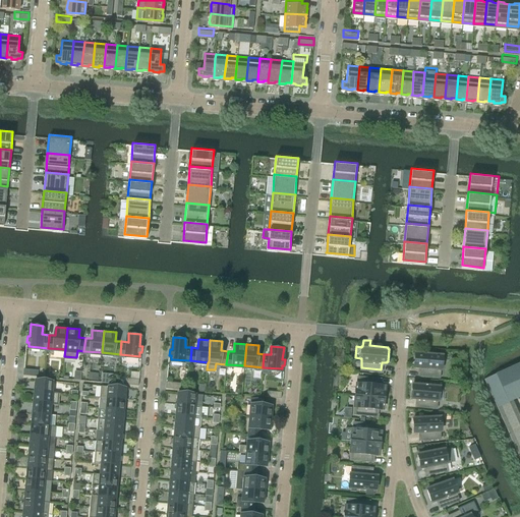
[(443,352),(417,350),(417,351),(415,351),(414,363),(415,363),(415,365),(420,365),(419,372),(441,375),(441,365),(442,366),(444,353),(442,353),(443,352)]
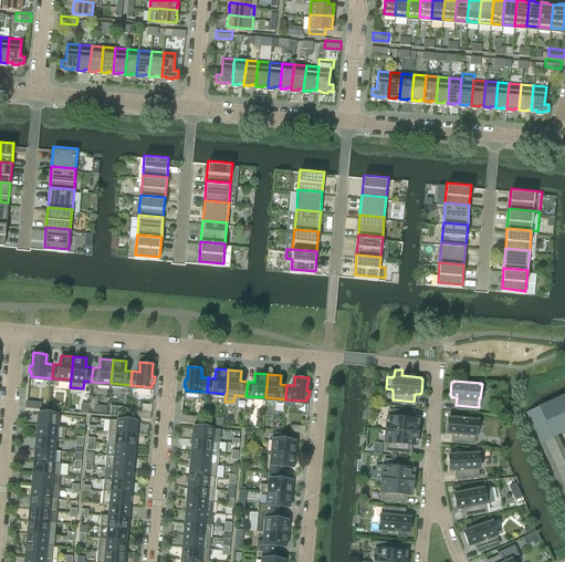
[(564,392),(527,409),(564,495),(564,449),(557,432),(564,428),(564,392)]
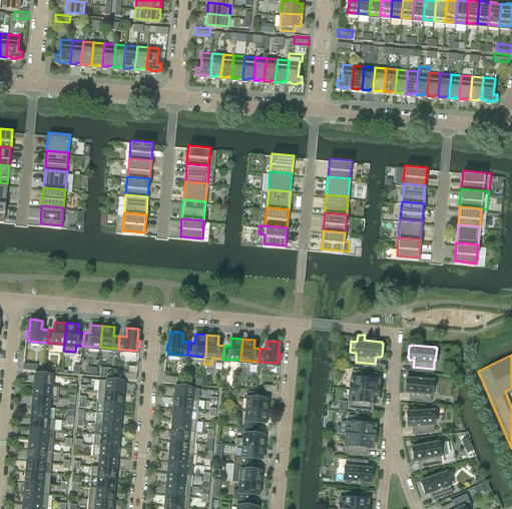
[(101,364),(100,373),(110,374),(110,365),(101,364)]
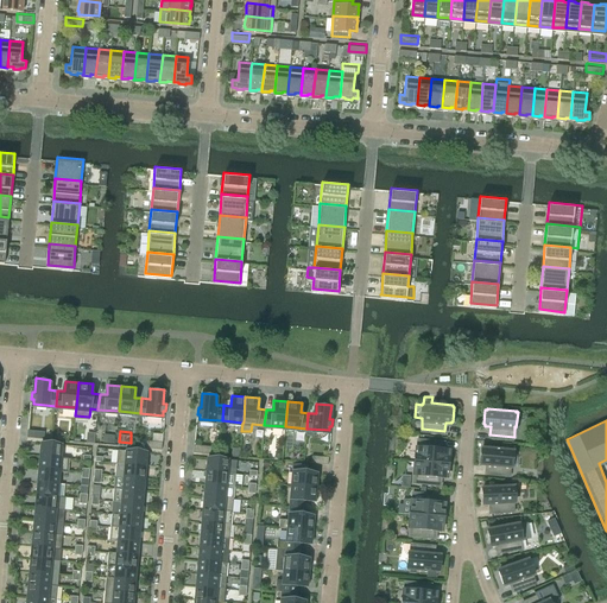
[(418,436),(417,451),(416,451),(415,458),(416,458),(449,461),(450,454),(449,454),(449,446),(443,446),(443,438),(418,436)]
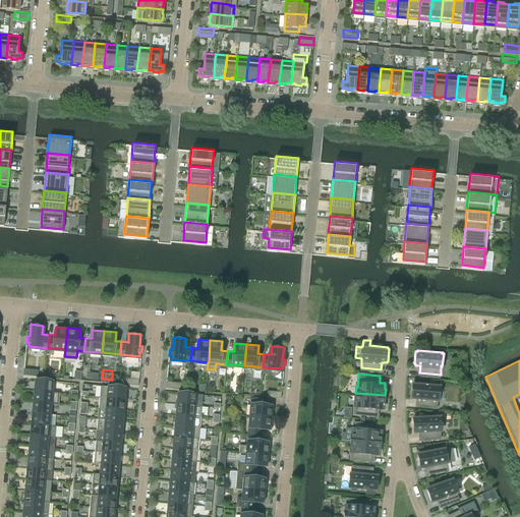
[(36,377),(35,388),(53,390),(53,389),(54,379),(36,377)]
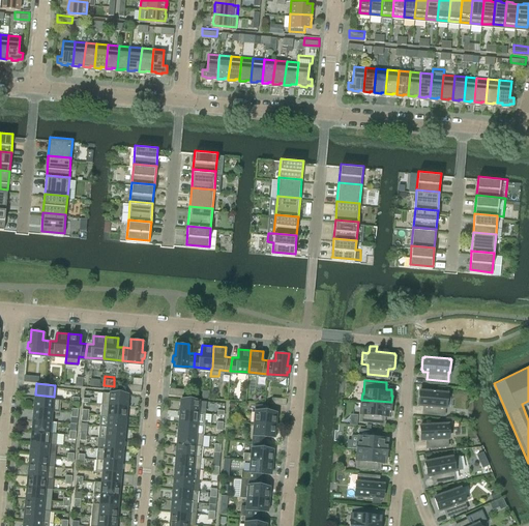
[(447,389),(421,387),(421,389),(420,389),(419,402),(420,402),(420,403),(425,404),(424,411),(445,413),(446,404),(447,404),(448,391),(447,391),(447,389)]
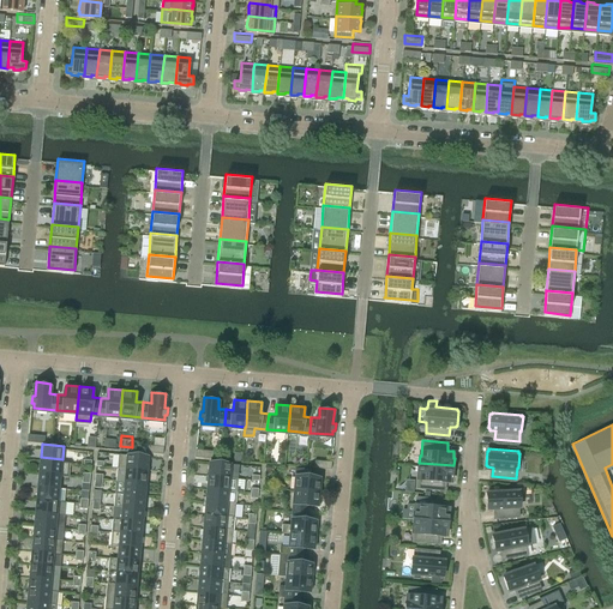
[(118,464),(118,465),(126,465),(148,466),(149,453),(120,451),(118,464)]
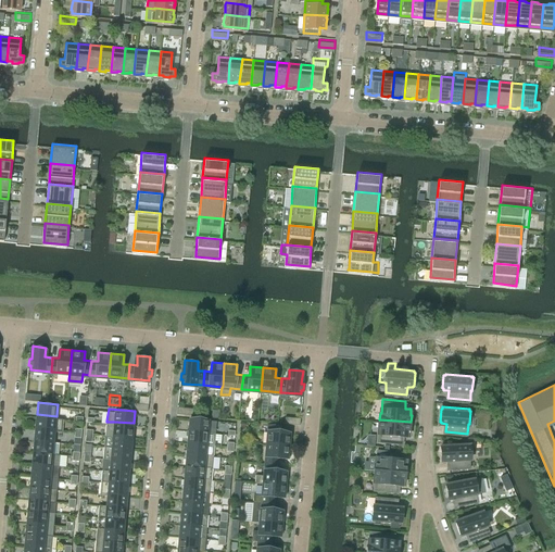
[(37,414),(36,426),(55,428),(63,429),(63,428),(64,416),(57,415),(57,416),(37,414)]
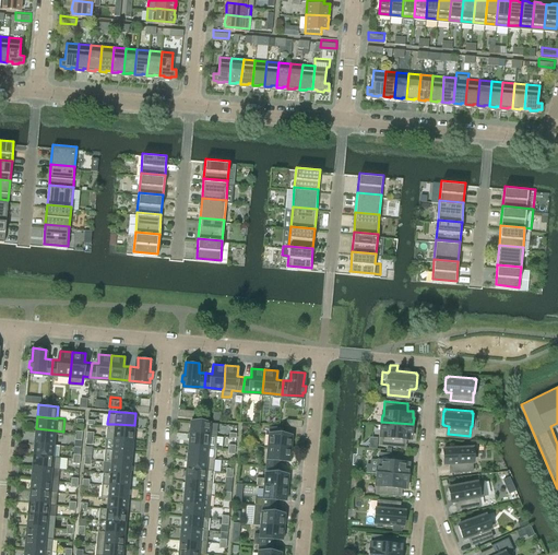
[(191,418),(190,430),(217,433),(218,421),(191,418)]
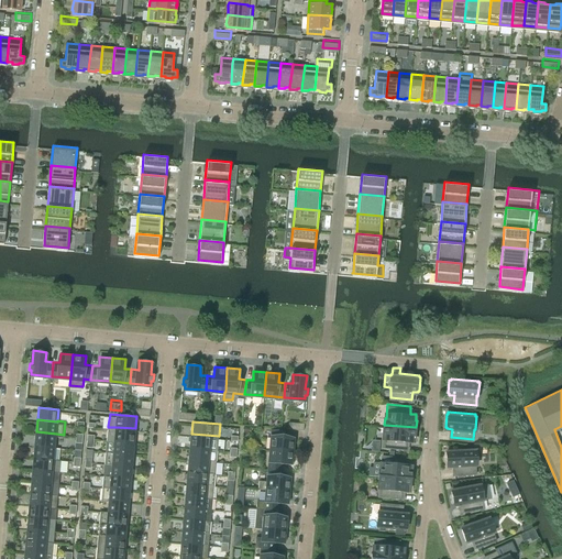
[(416,427),(385,425),(384,425),(384,431),(385,431),(384,445),(407,447),(408,440),(414,440),(415,434),(416,434),(416,427)]
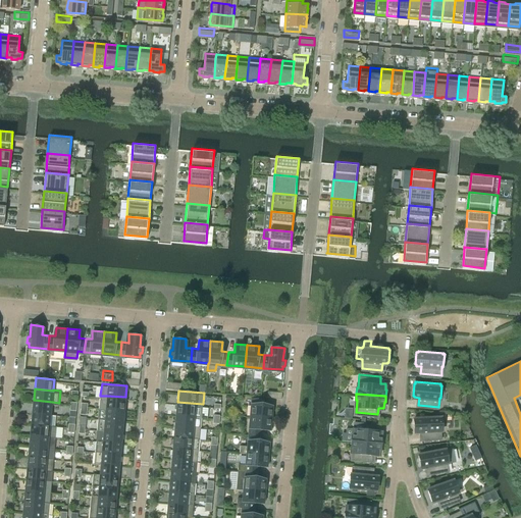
[(100,396),(100,406),(106,406),(124,408),(125,397),(107,396),(100,396)]
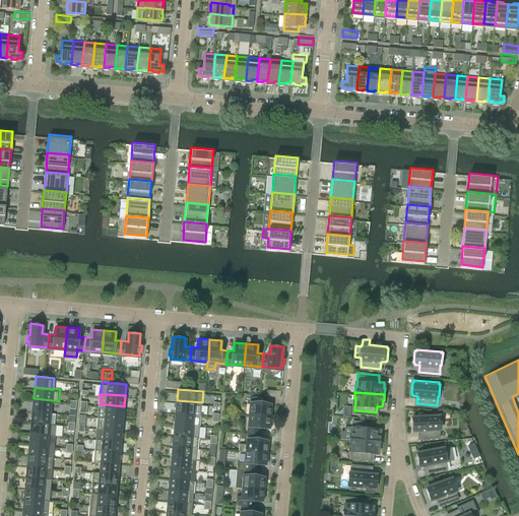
[(251,394),(249,412),(271,414),(272,402),(263,401),(264,395),(251,394)]
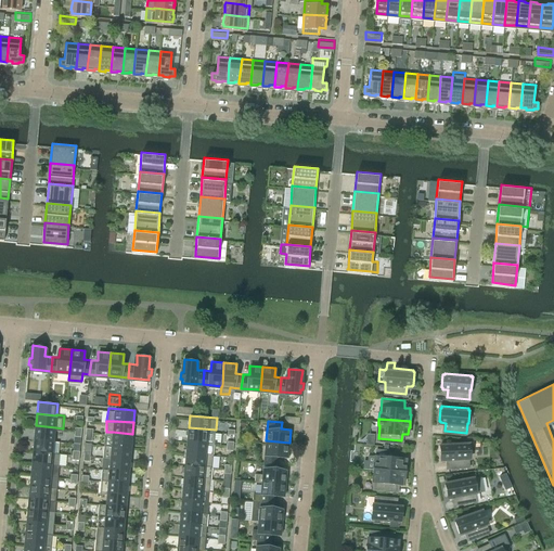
[(36,425),(35,437),(54,438),(55,427),(36,425)]
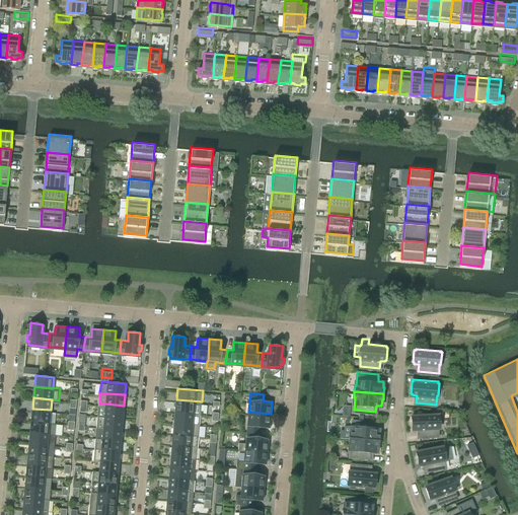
[(176,399),(175,411),(194,412),(201,413),(202,401),(176,399)]
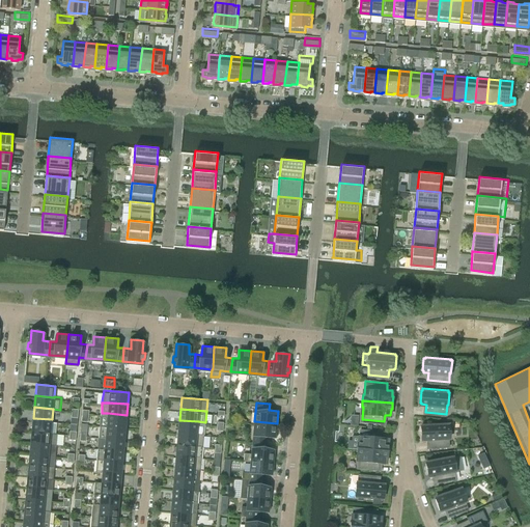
[(108,413),(107,424),(126,426),(127,415),(108,413)]
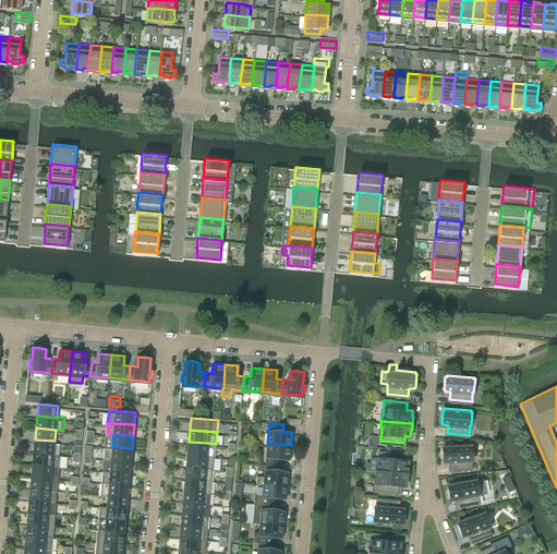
[(35,440),(34,452),(53,453),(59,454),(60,442),(55,441),(35,440)]
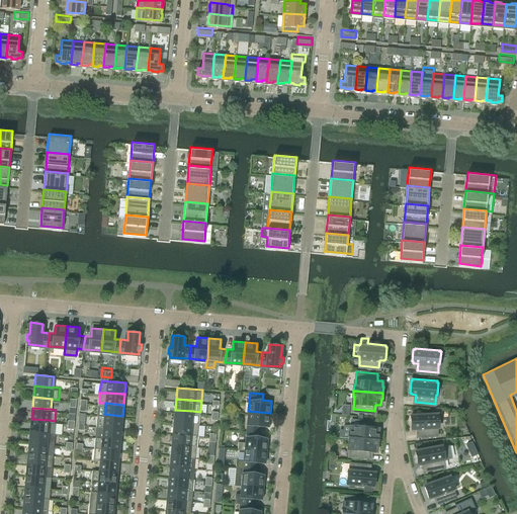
[(175,410),(174,420),(192,422),(199,423),(199,422),(200,412),(193,411),(175,410)]
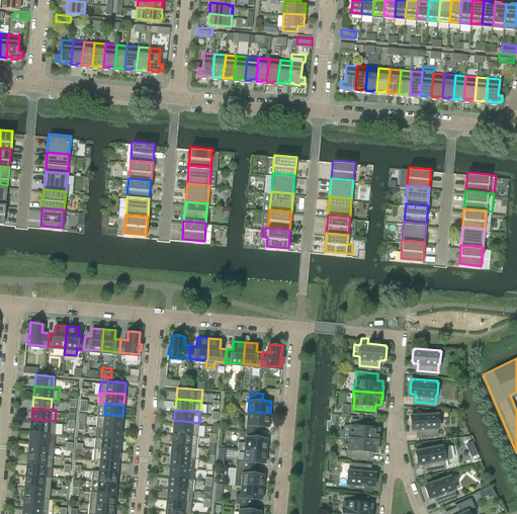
[(248,411),(247,429),(260,430),(260,424),(269,425),(270,413),(248,411)]
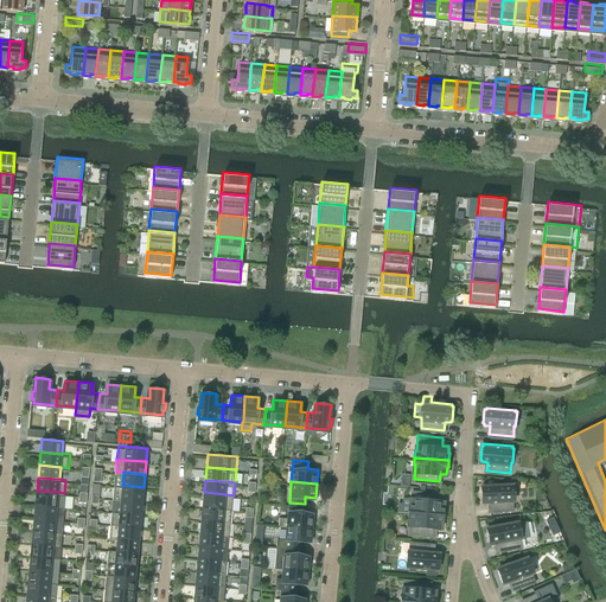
[(512,481),(483,484),(483,485),(482,485),(483,499),(484,499),(484,501),(491,501),(491,510),(514,508),(514,498),(515,498),(514,484),(512,484),(512,481)]
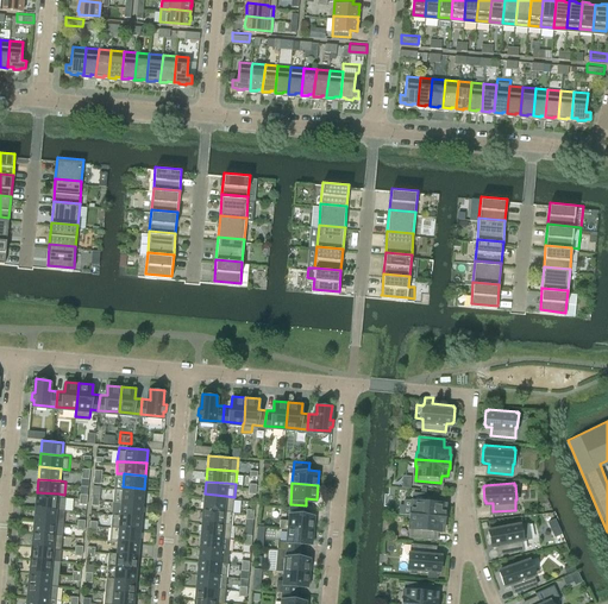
[(116,486),(114,498),(143,502),(144,489),(123,486),(116,486)]
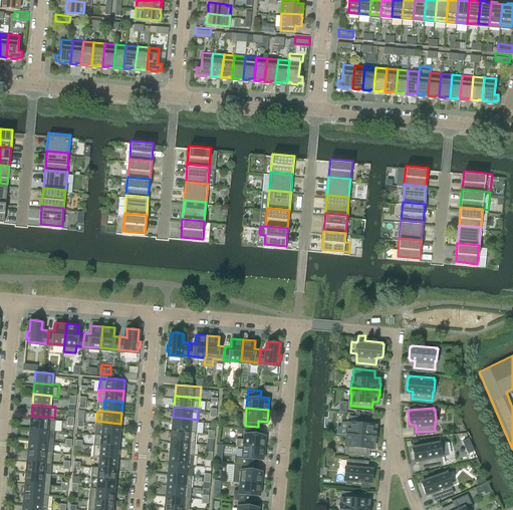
[(337,425),(337,432),(346,432),(347,432),(375,435),(376,429),(375,429),(375,423),(372,423),(370,422),(370,416),(349,414),(348,420),(341,419),(341,425),(337,425)]
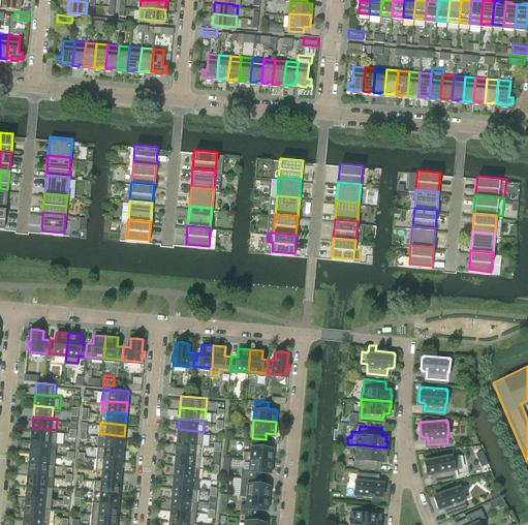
[(32,428),(31,438),(50,440),(57,441),(58,430),(56,430),(51,429),(32,428)]
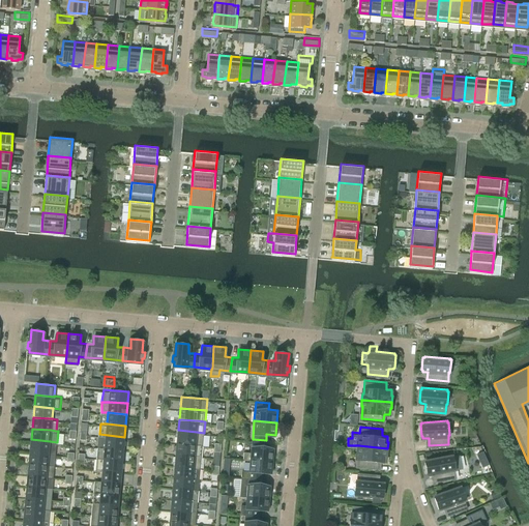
[(178,430),(177,441),(203,443),(204,433),(197,432),(178,430)]
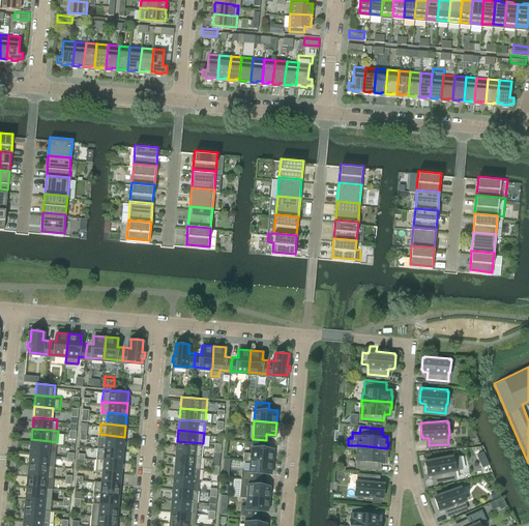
[(99,434),(98,445),(123,447),(124,437),(99,434)]
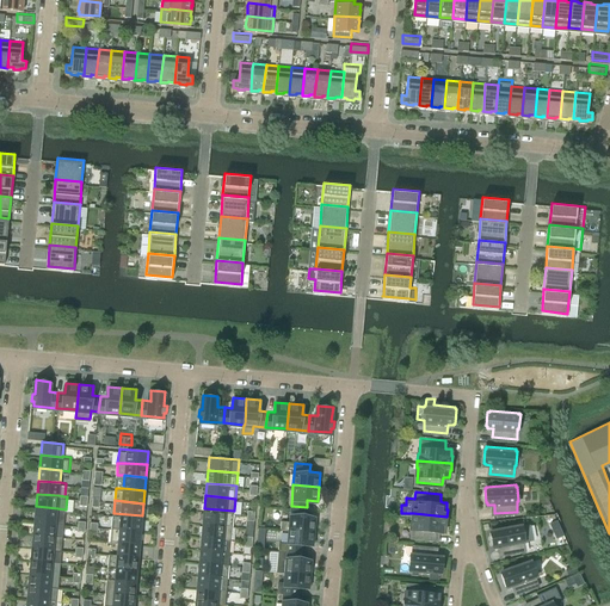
[(36,506),(35,519),(56,521),(65,521),(66,509),(57,508),(36,506)]
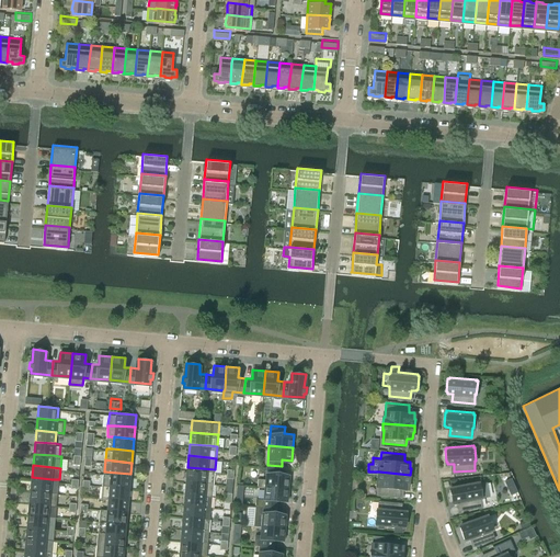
[(258,484),(258,485),(265,485),(289,487),(290,474),(281,473),(282,466),(267,465),(266,477),(259,476),(258,484)]
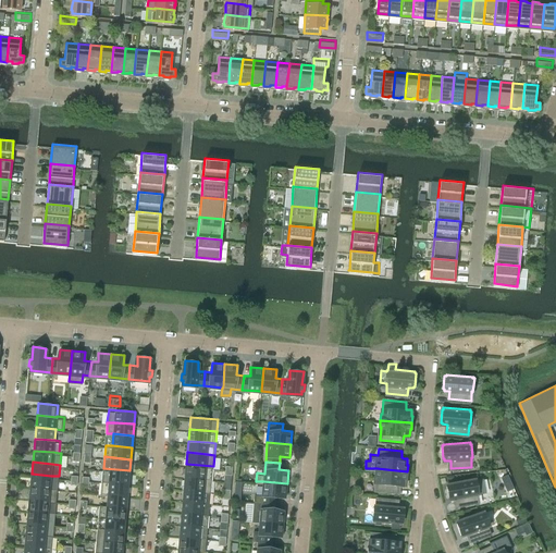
[(186,464),(185,476),(212,478),(213,466),(186,464)]
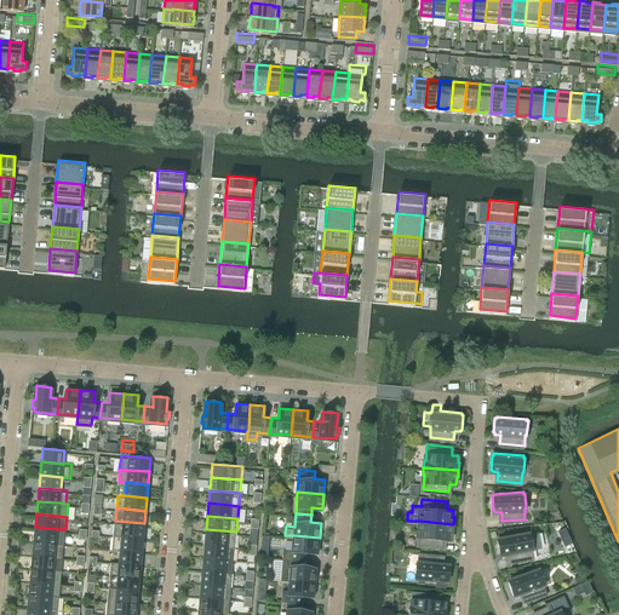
[(115,521),(114,534),(143,536),(144,523),(115,521)]
